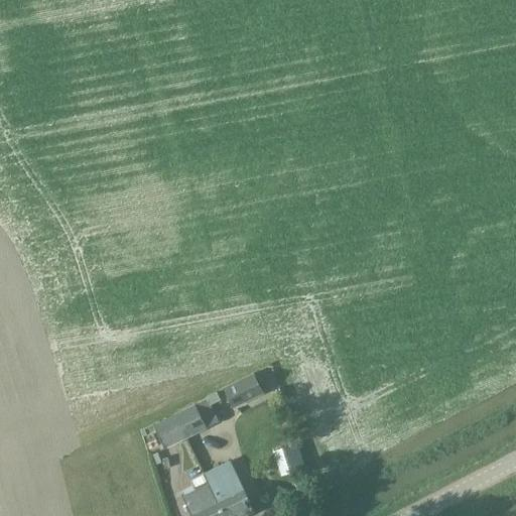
[(263,394),(253,373),(223,388),(233,409),(263,394)]
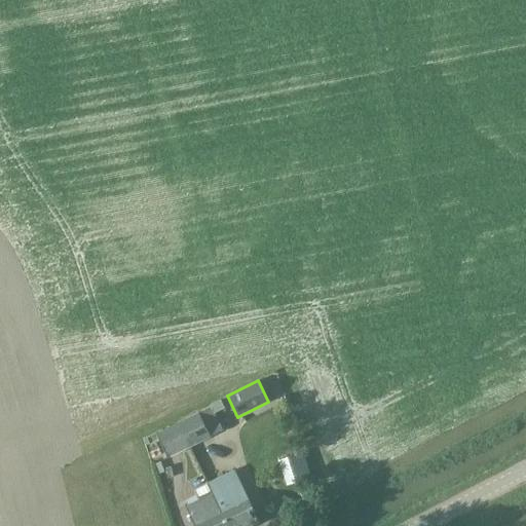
[(198,413),(183,420),(195,445),(211,437),(198,413)]
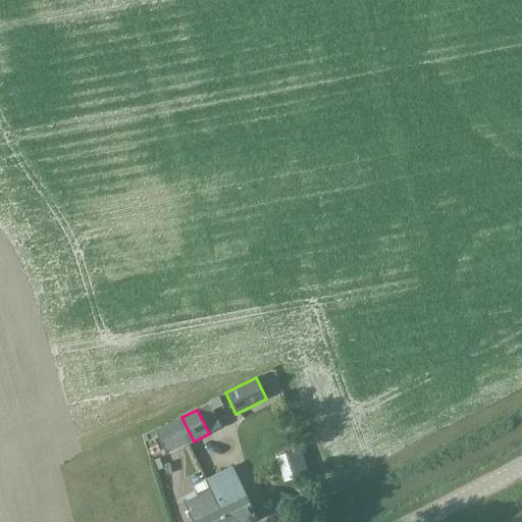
[(194,441),(181,417),(155,429),(166,454),(194,441)]
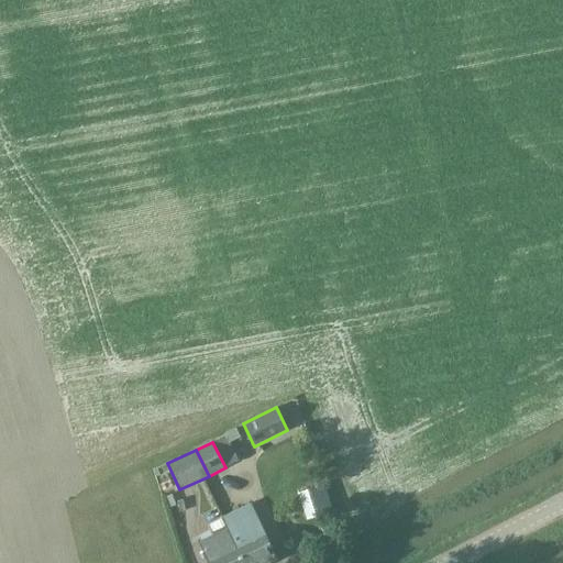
[(252,562),(273,562),(280,560),(262,521),(260,522),(251,503),(228,515),(252,562)]
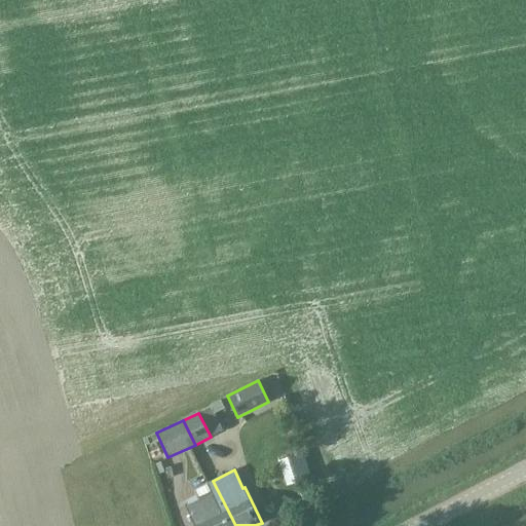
[(194,525),(235,525),(213,481),(194,490),(198,498),(185,505),(194,525)]
